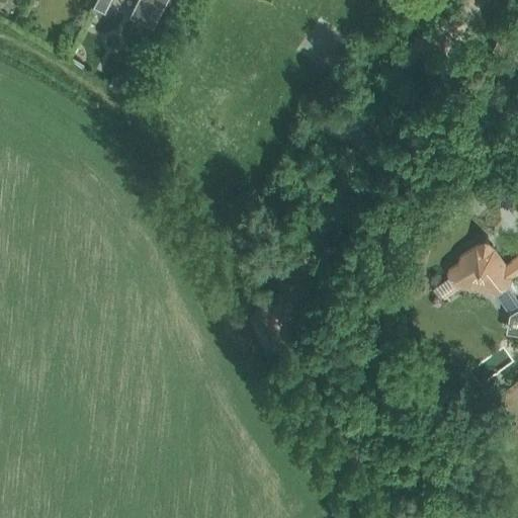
[(95,0),(92,6),(103,12),(106,6),(95,0)]
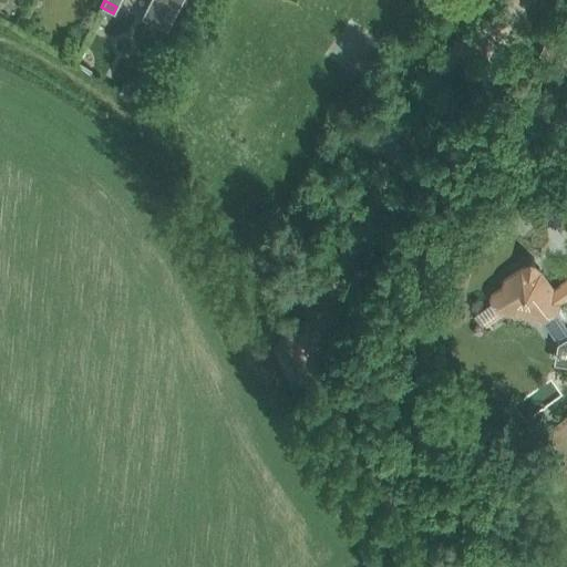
[(150,0),(142,17),(166,30),(181,2),(181,0),(150,0)]
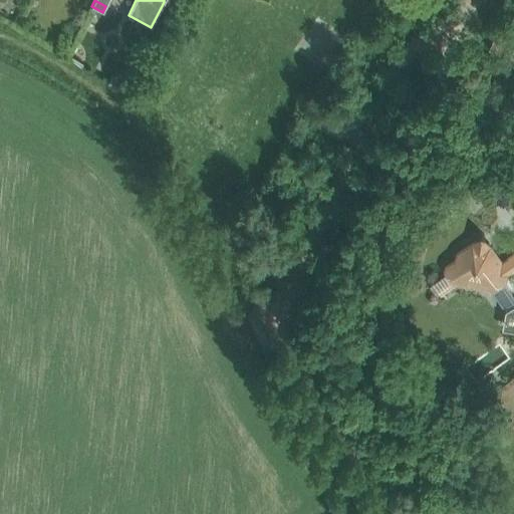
[(317,16),(295,49),(322,67),(344,34),(317,16)]
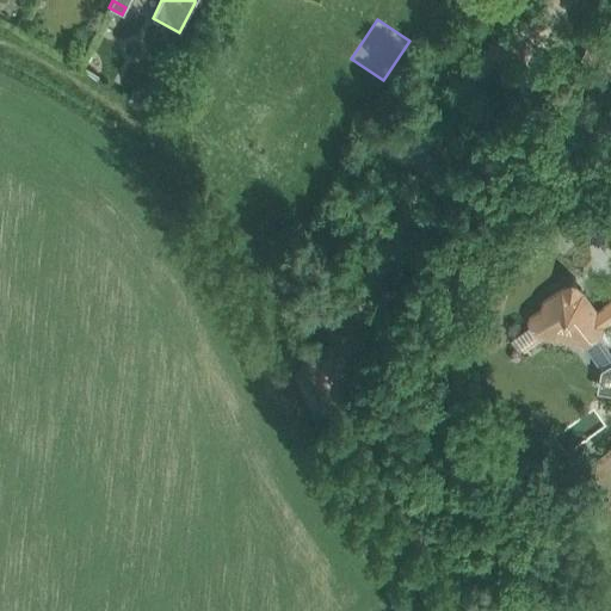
[(587,45),(581,59),(594,65),(600,53),(587,45)]
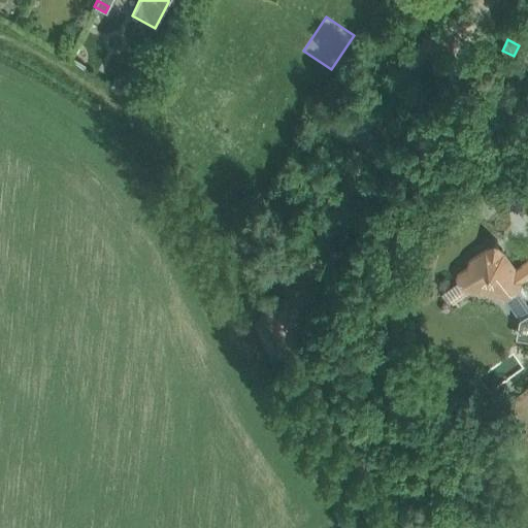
[(468,271),(458,278),(468,292),(474,288),(501,292),(505,298),(520,319),(527,320),(527,302),(519,289),(521,281),(527,274),(527,261),(514,271),(515,267),(502,250),(498,252),(491,251),(488,246),(470,259),(468,271)]
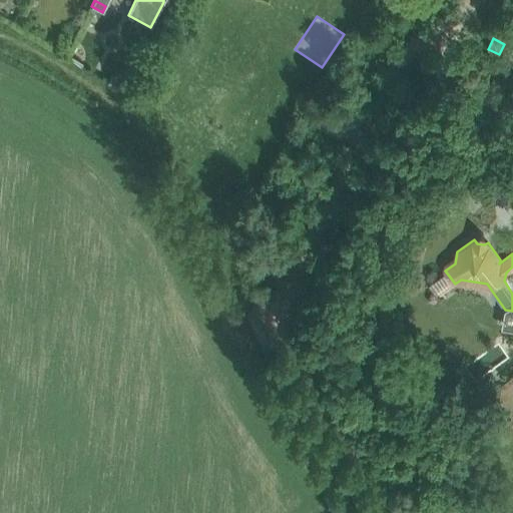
All buildings are outlined.
